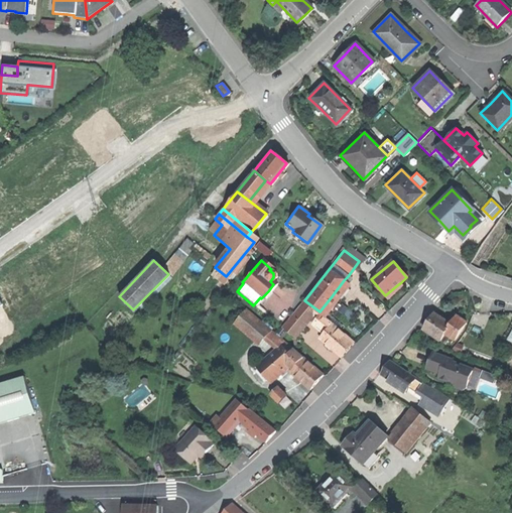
[(221,283),(226,276),(215,267),(210,274),(221,283)]
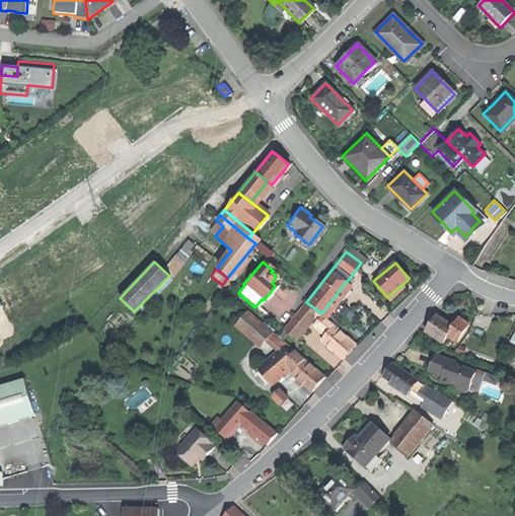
[(349,284),(346,282),(334,298),(336,301),(349,284)]
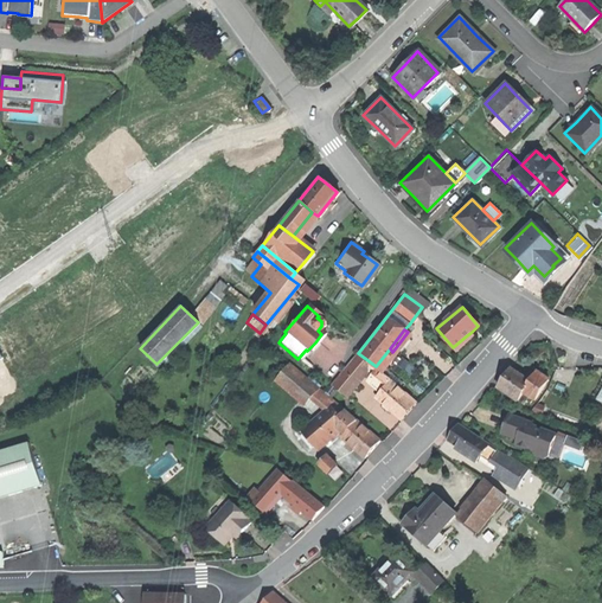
[(469,339),(467,335),(453,347),(455,351),(469,339)]
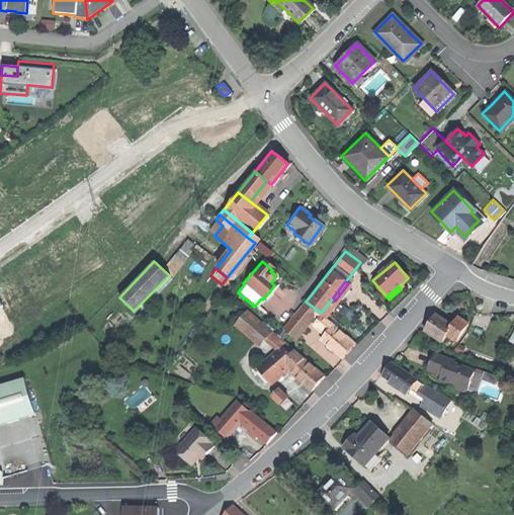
[(312,316),(317,320),(321,315),(305,302),(281,328),(293,339),(304,327),(303,326),(312,316)]
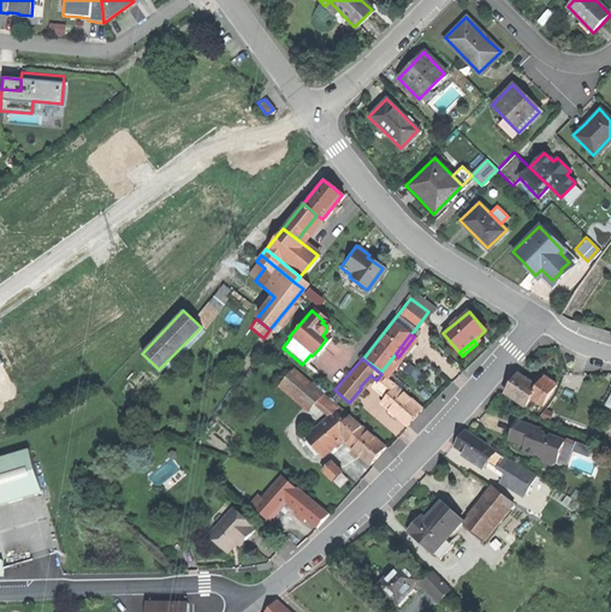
[(282,380),(310,405),(320,393),(291,368),(282,380)]
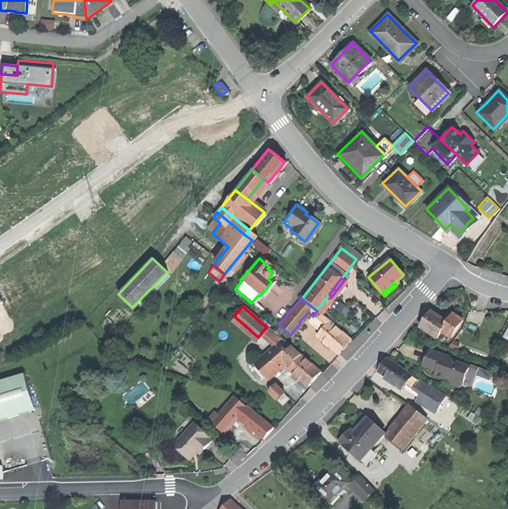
[(421,319),(417,326),(439,340),(444,333),(449,336),(460,319),(449,312),(444,320),(427,310),(421,319)]
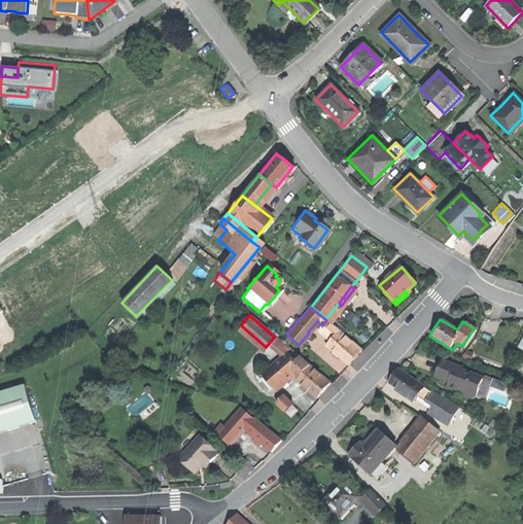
[(321,326),(332,336),(337,330),(326,320),(322,325),(321,326)]
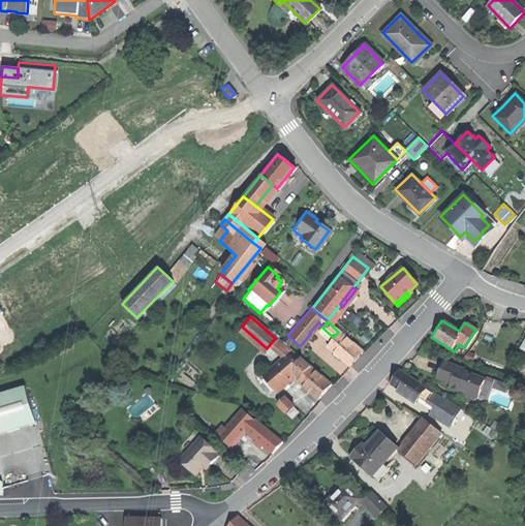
[(263,352),(267,348),(242,327),(238,331),(263,352)]
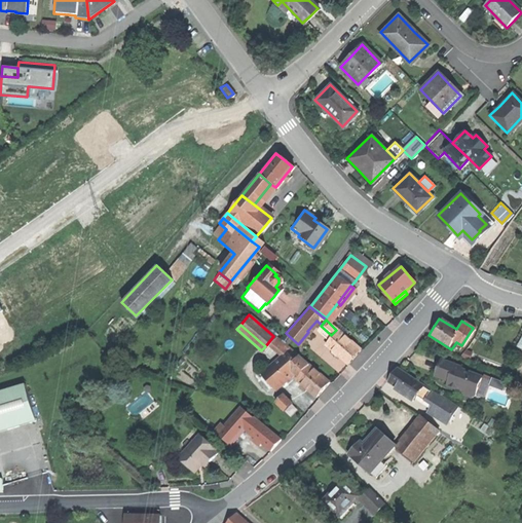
[(338,355),(346,362),(352,355),(358,348),(336,330),(331,335),(325,343),(331,348),(338,355)]
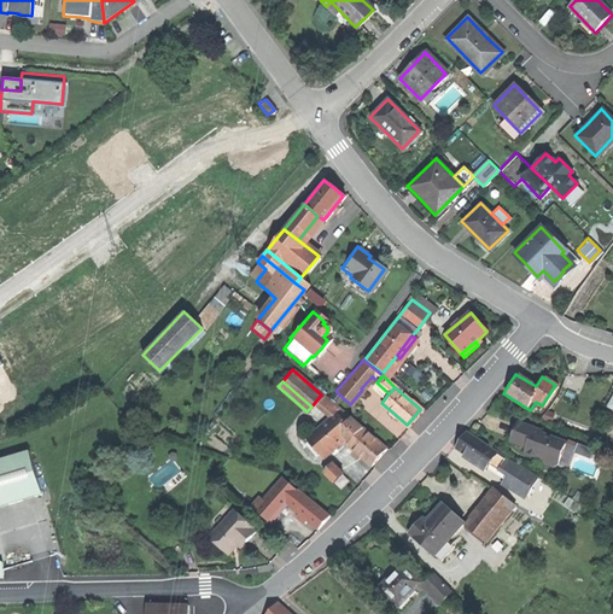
[(395,420),(397,416),(389,409),(386,413),(395,420)]
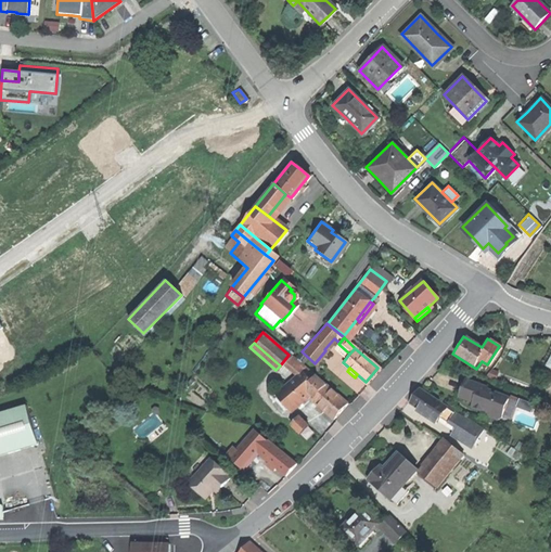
[(308,392),(312,396),(323,383),(314,374),(309,379),(300,369),(276,387),(289,406),(308,392)]
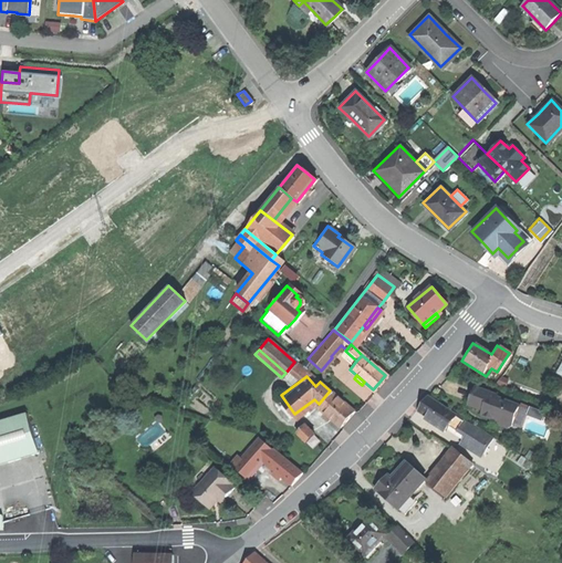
[(472,398),(469,406),(484,410),(482,416),(490,418),(490,417),(495,418),(498,425),(510,426),(514,423),(521,404),(498,396),(498,397),(475,389),(472,398)]
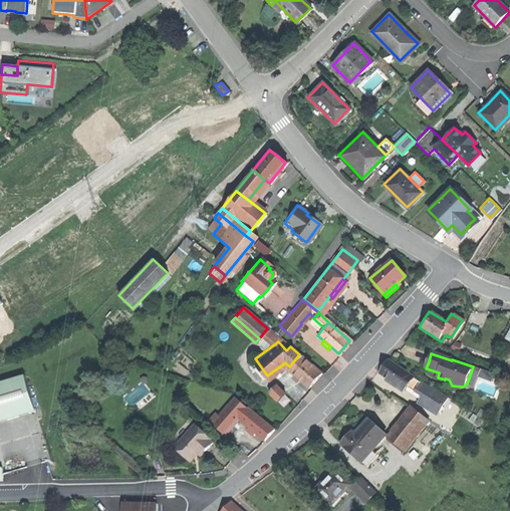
[(287,369),(307,387),(314,378),(320,371),(299,354),(289,366),(287,369)]
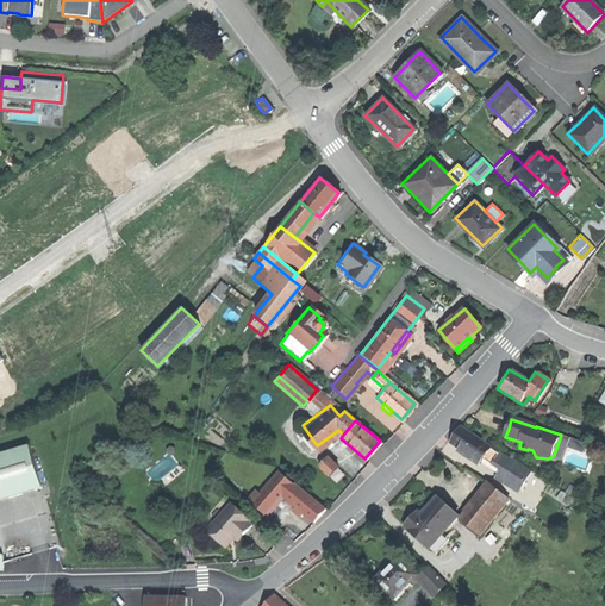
[(453,432),(447,441),(456,447),(468,454),(478,460),(481,455),(488,444),(457,424),(453,432)]
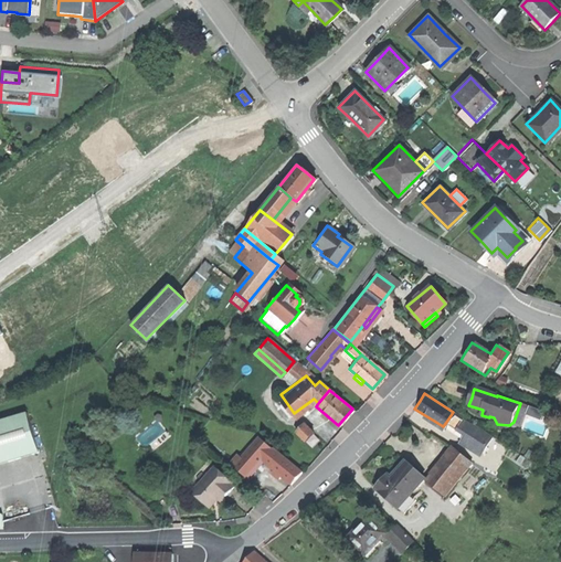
[(530,406),(520,403),(514,422),(509,425),(522,430),(530,406)]
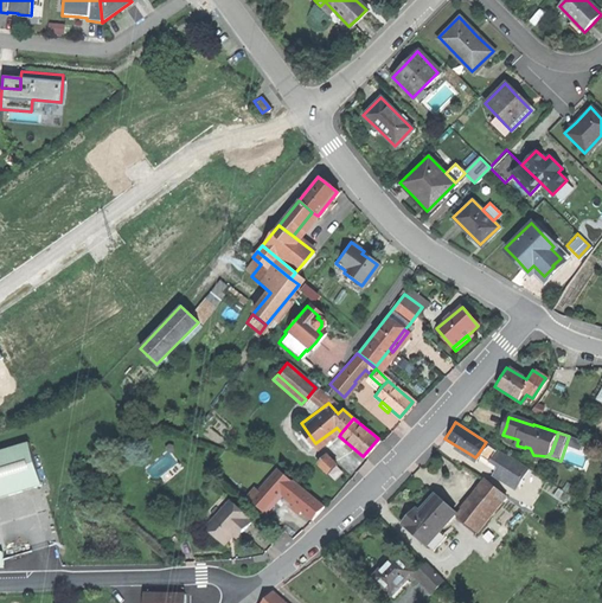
[(0,494),(39,482),(26,441),(0,449),(0,494)]
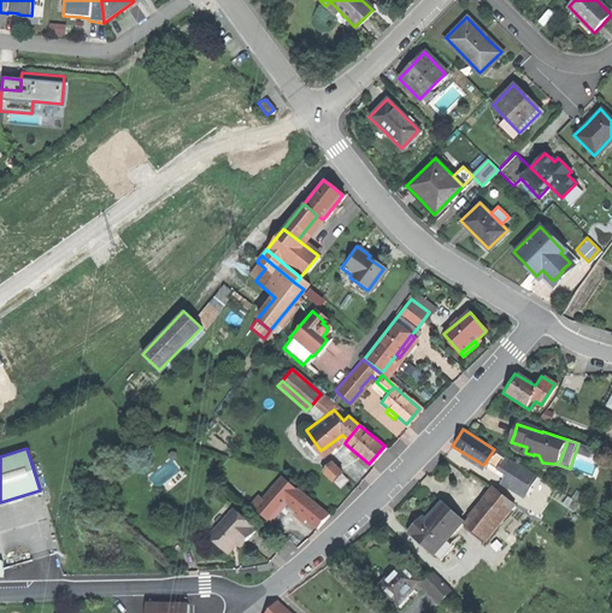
[(502,454),(494,449),(487,460),(495,465),(502,454)]
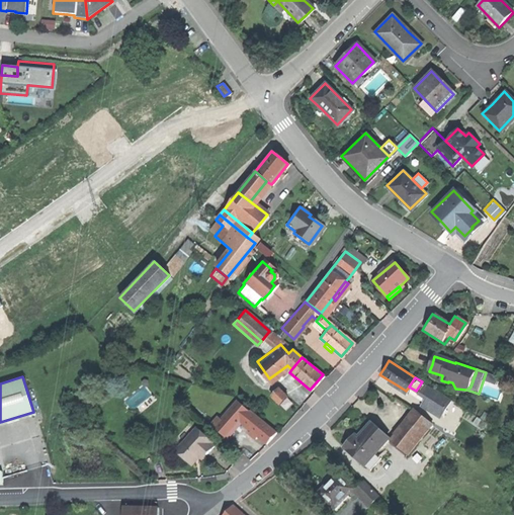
[(396,388),(398,385),(388,379),(387,381),(396,388)]
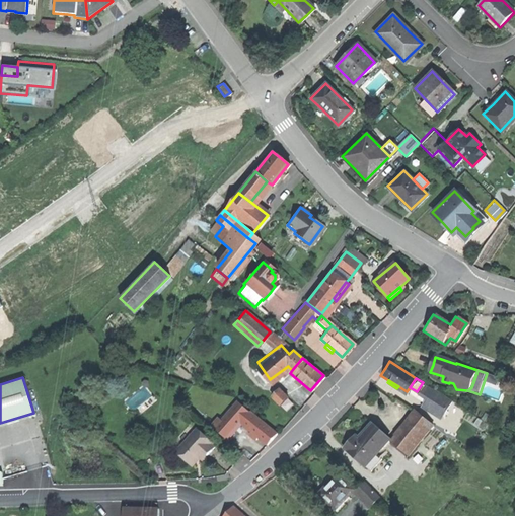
[(431,389),(423,382),(417,391),(425,396),(431,389)]
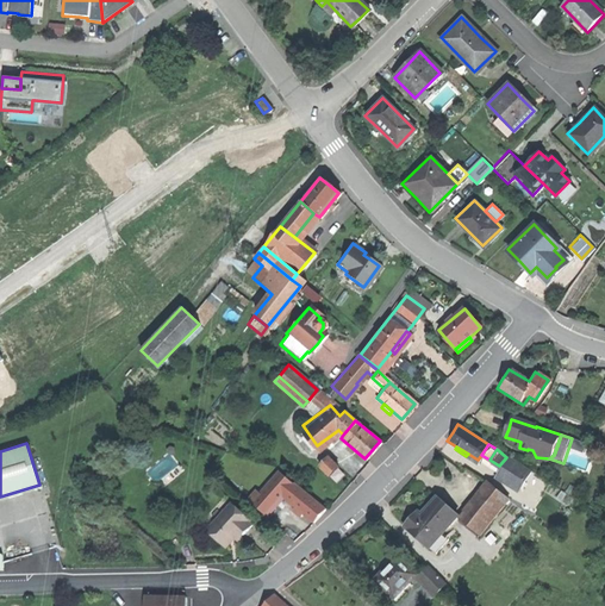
[(315,462),(326,474),(335,466),(324,454),(315,462)]
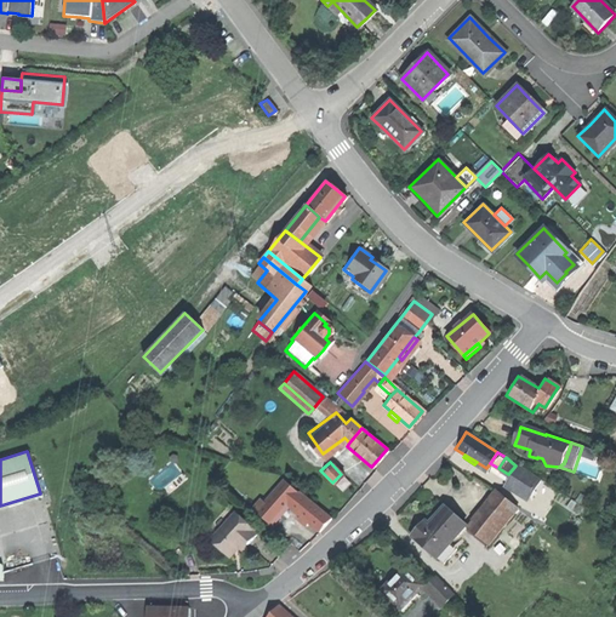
[(517,464),(515,466),(508,474),(502,484),(522,497),(537,476),(517,464)]
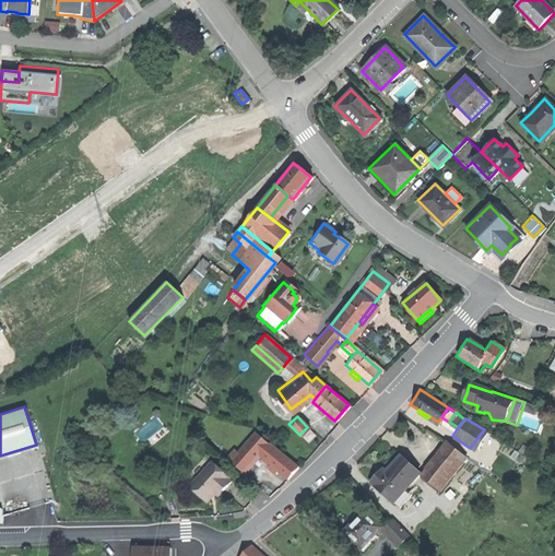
[(225,457),(241,471),(258,453),(267,442),(255,432),(248,438),(244,435),(225,457)]
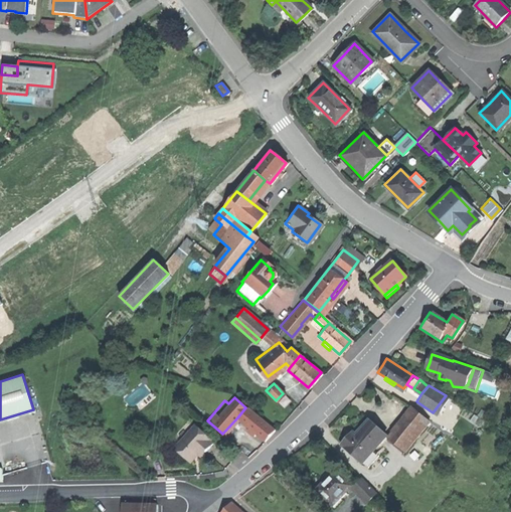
[(247,405),(245,407),(237,417),(263,440),(268,434),(273,429),(247,405)]
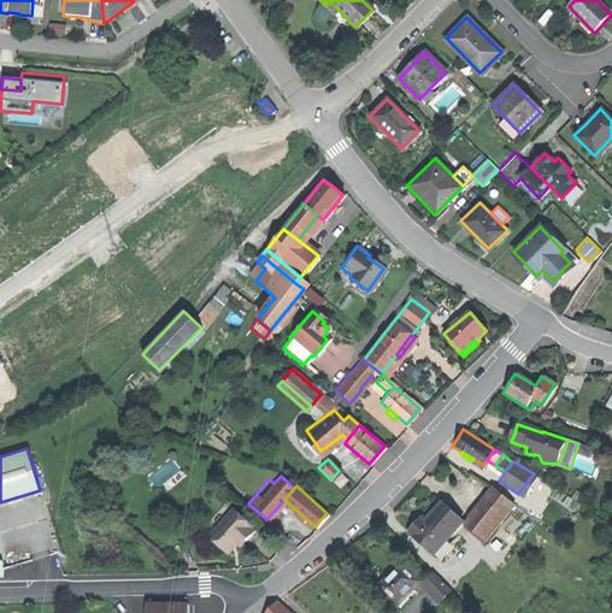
[(460,525),(481,541),(511,502),(492,485),(460,525)]
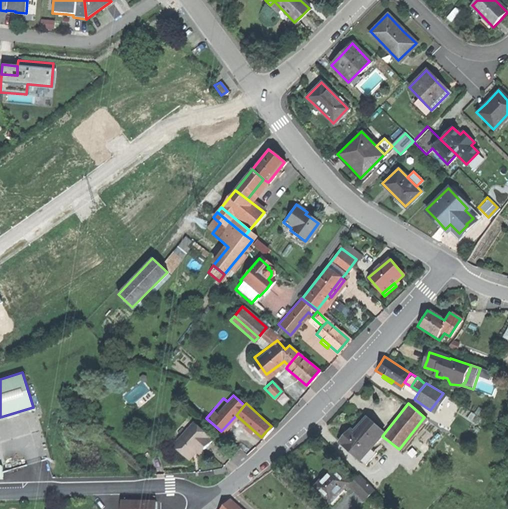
[(338,441),(357,458),(368,446),(381,431),(364,416),(353,428),(348,435),(345,433),(338,441)]
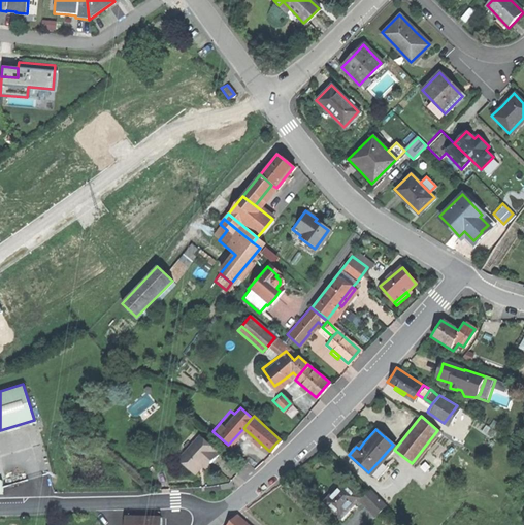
[(198,435),(177,457),(193,472),(201,463),(205,459),(209,461),(216,454),(213,452),(215,450),(198,435)]
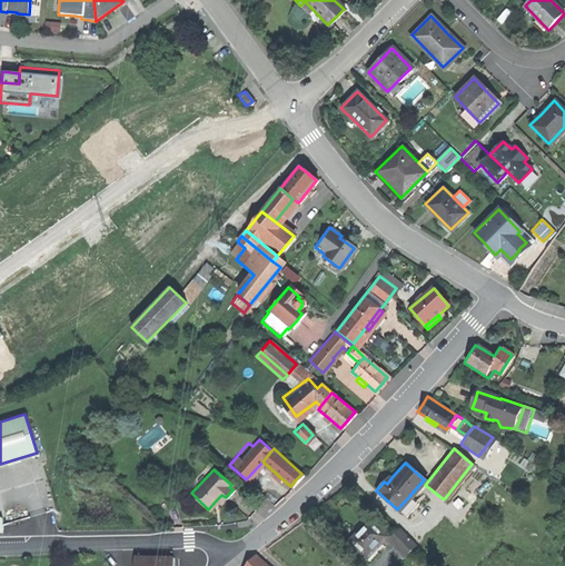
[(416,502),(409,496),(397,509),(404,516),(416,502)]
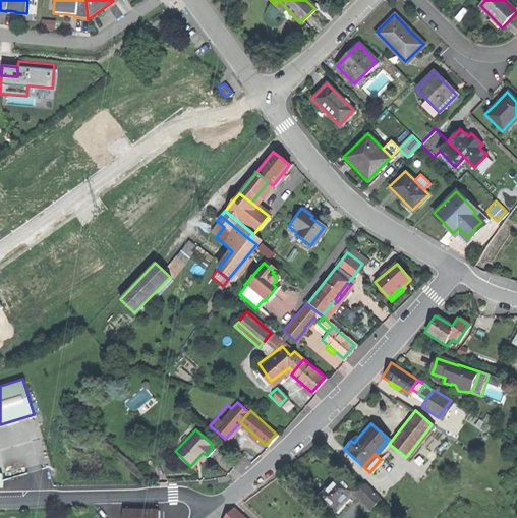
[(327,485),(319,494),(334,509),(346,497),(352,491),(337,475),(327,485)]
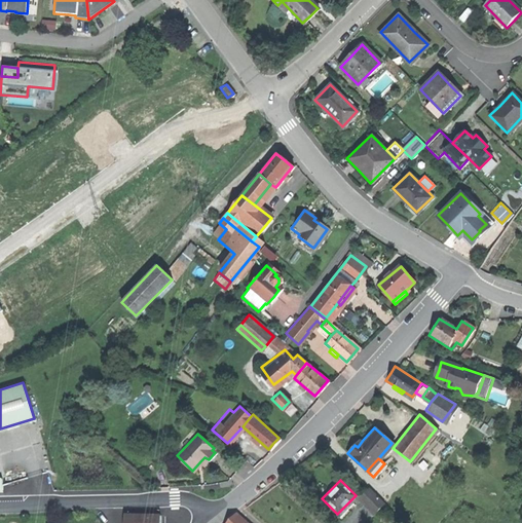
[(357,496),(372,512),(382,500),(368,486),(357,496)]
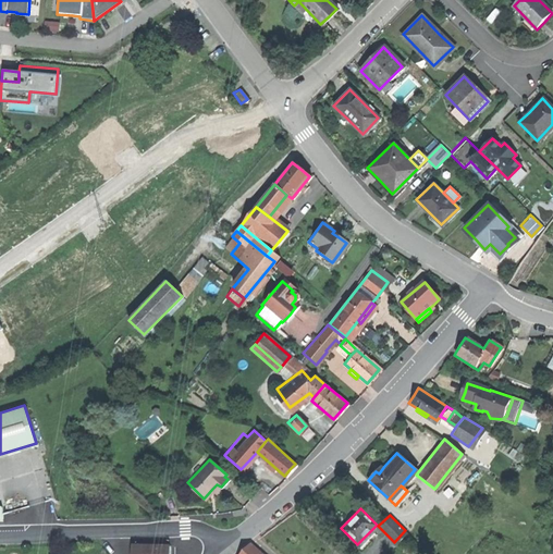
[(372,533),(370,531),(357,544),(355,546),(359,551),(369,541),(367,539),(372,533)]
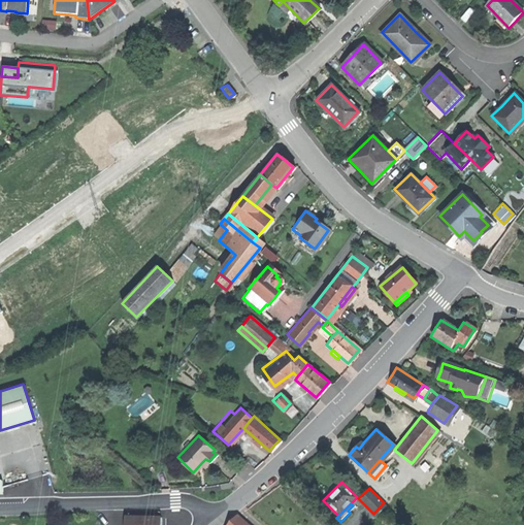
[(139,515),(123,515),(123,524),(158,524),(159,514),(139,515)]
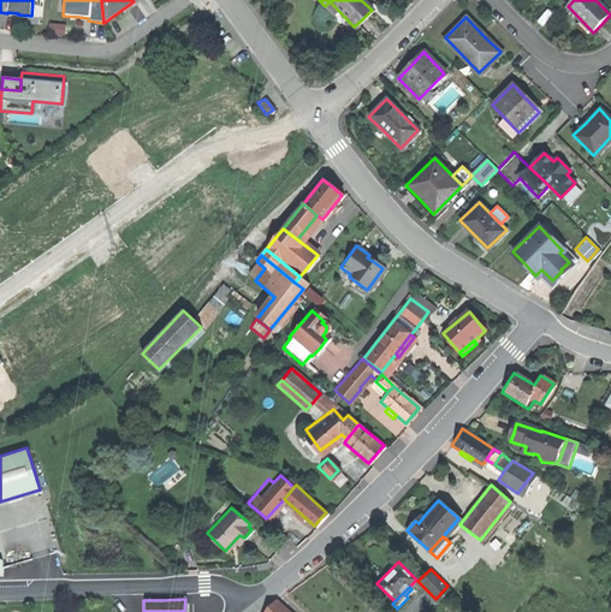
[(266,606),(260,611),(288,611),(273,599),(266,606)]
